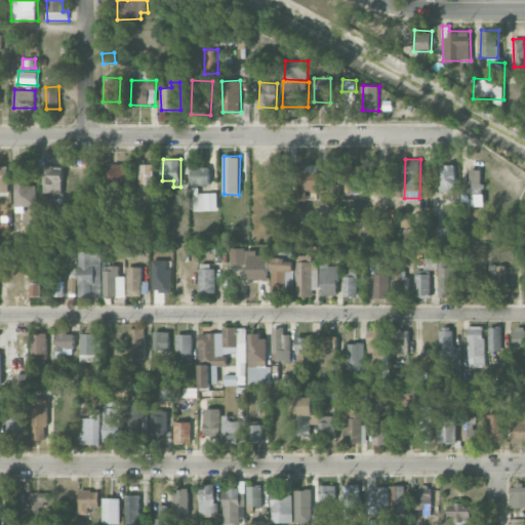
[(126,191),(126,164),(105,163),(105,190),(126,191)]
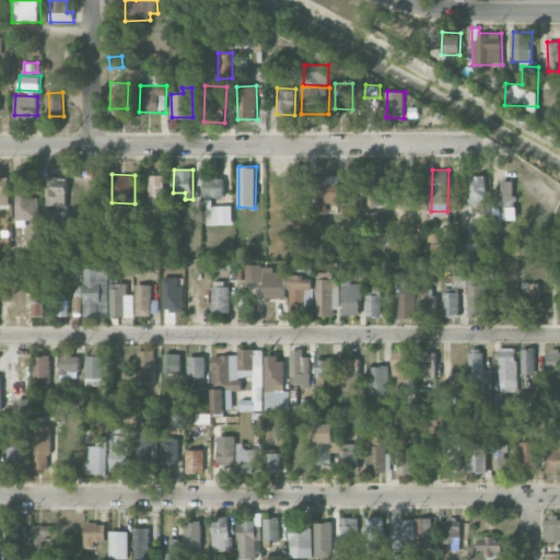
[(149,175),(149,203),(164,203),(163,175),(149,175)]
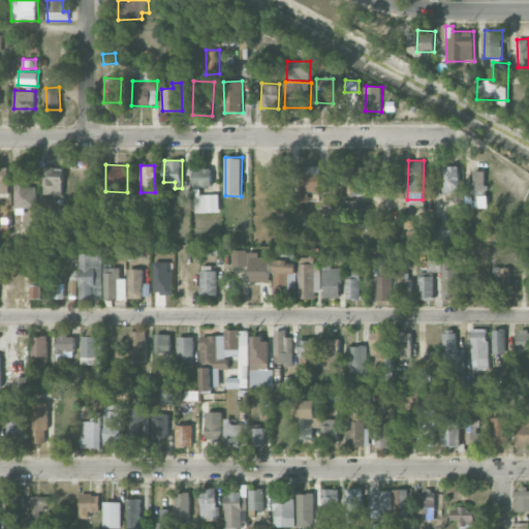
[(299,201),(308,201),(309,191),(328,192),(328,174),(321,174),(322,166),(300,165),(299,201)]
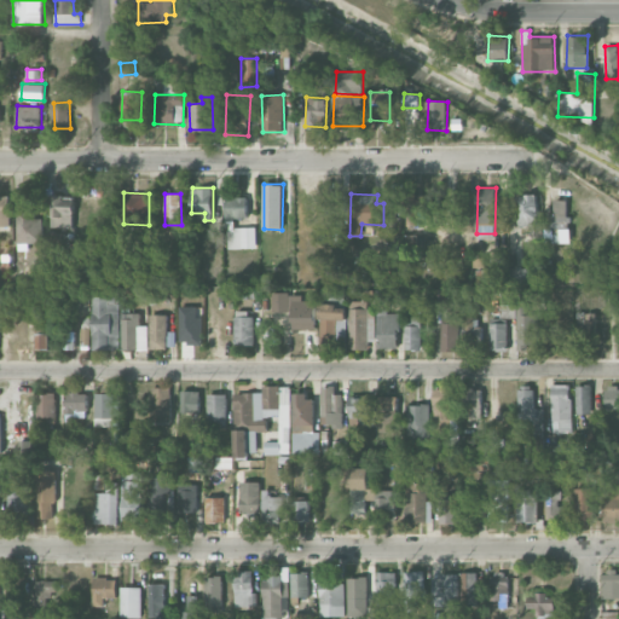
[(418,213),(428,213),(428,195),(408,195),(409,226),(420,225),(418,213)]
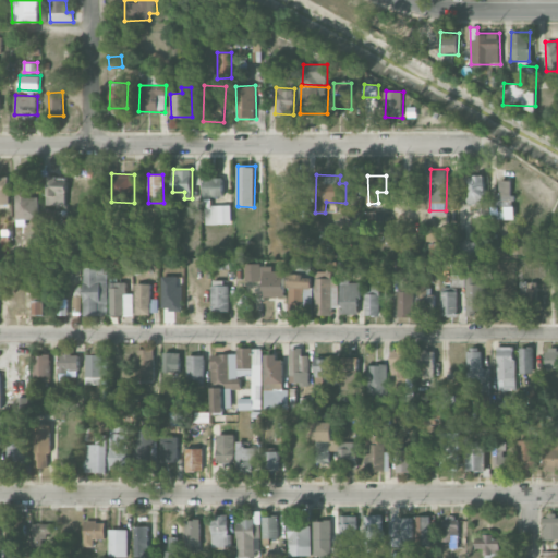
[(485,176),(466,176),(468,203),(485,203),(485,176)]
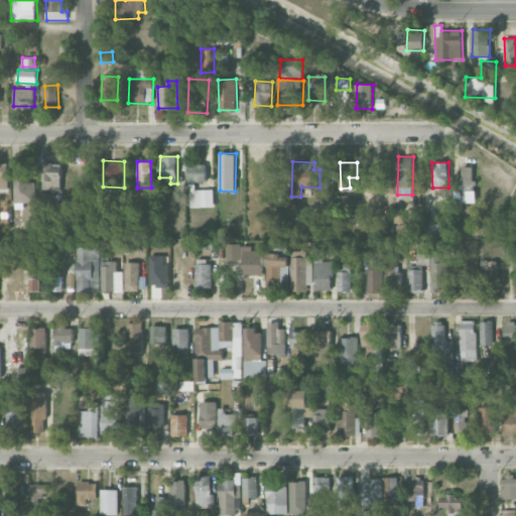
[(8,163),(0,163),(0,189),(8,190),(8,163)]
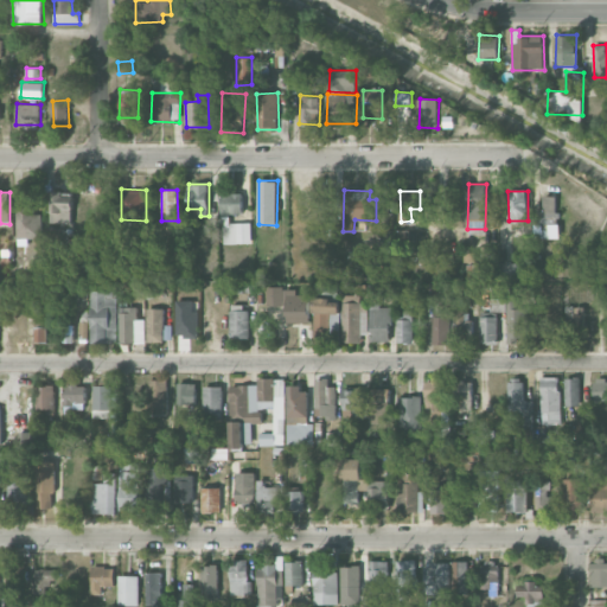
[(50,223),(72,223),(74,192),(50,192),(50,223)]
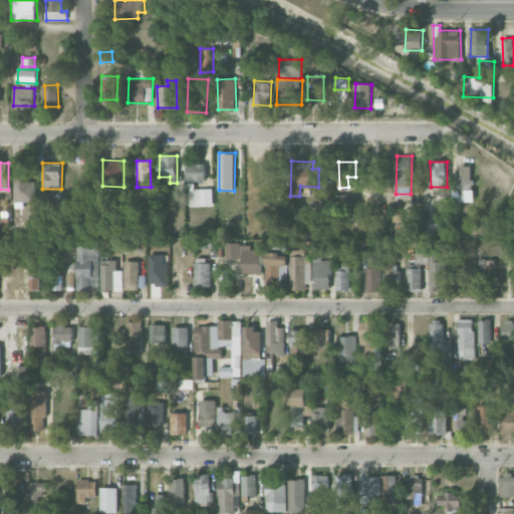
[(214,206),(214,189),(195,189),(195,182),(206,182),(206,163),(188,163),(189,207),(214,206)]
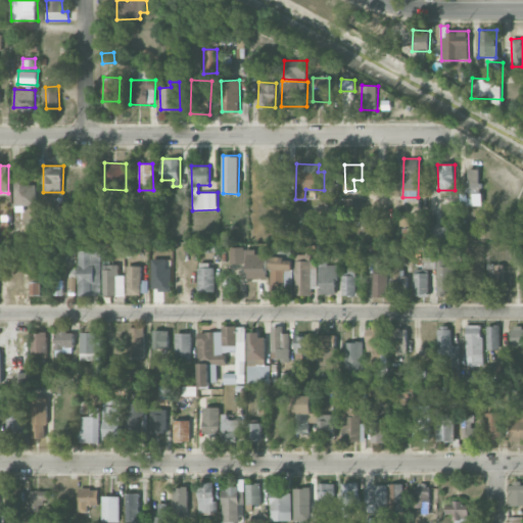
[(15,211),(24,210),(24,205),(37,205),(36,184),(30,184),(30,176),(21,176),(21,168),(13,168),(15,211)]
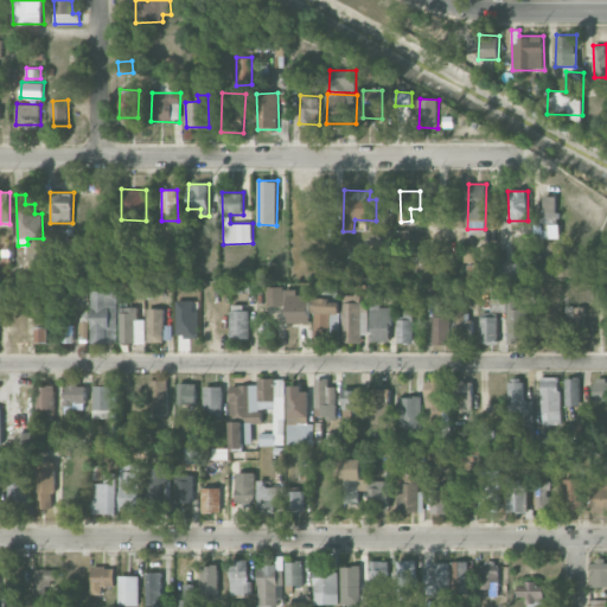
[(540,237),(558,236),(557,196),(538,196),(540,237)]
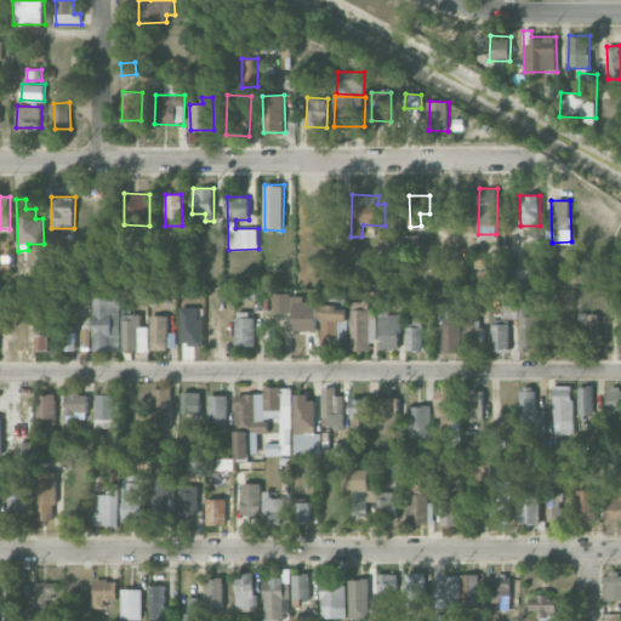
[(405,255),(425,256),(426,238),(406,235),(405,255)]
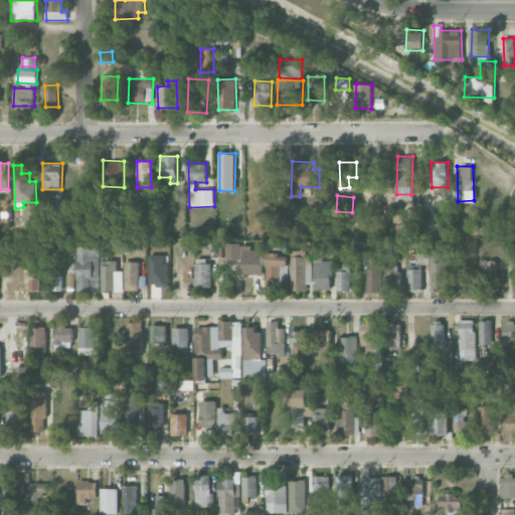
[(405,224),(395,224),(395,235),(404,236),(405,224)]
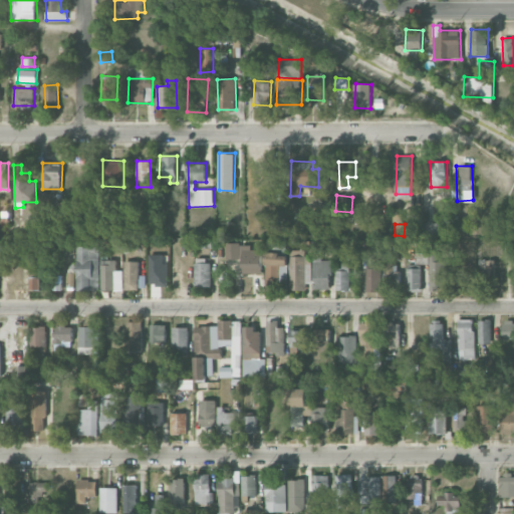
[(287,240),(266,240),(266,265),(286,265),(287,240)]
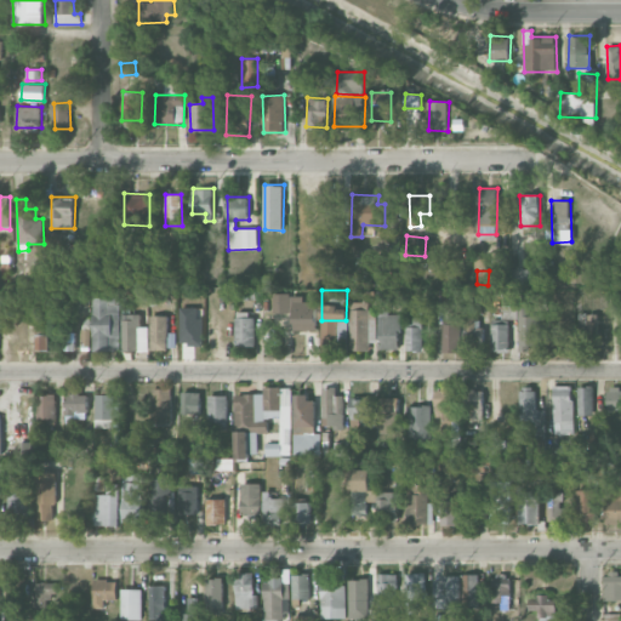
[(118,291),(92,292),(93,352),(119,351),(118,291)]
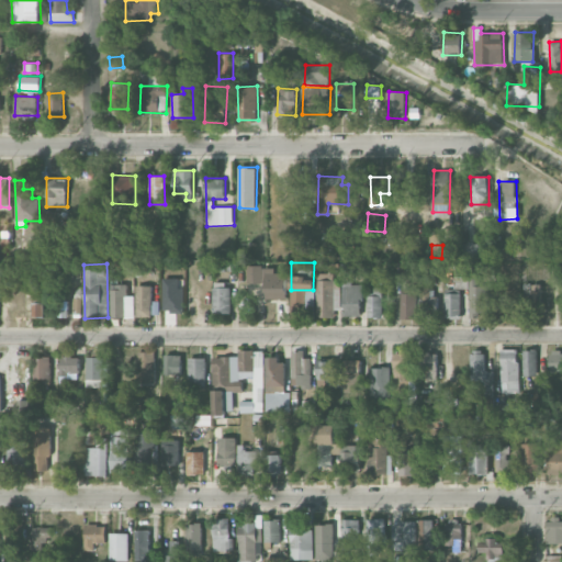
[(287,273),(274,272),(276,267),(248,266),(247,282),(266,282),(266,299),(287,300),(287,273)]
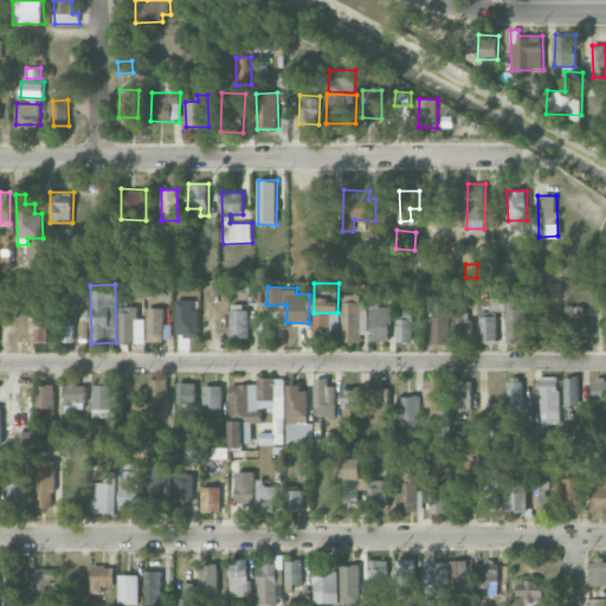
[(340,342),(363,342),(365,310),(359,310),(360,295),(342,294),(340,342)]
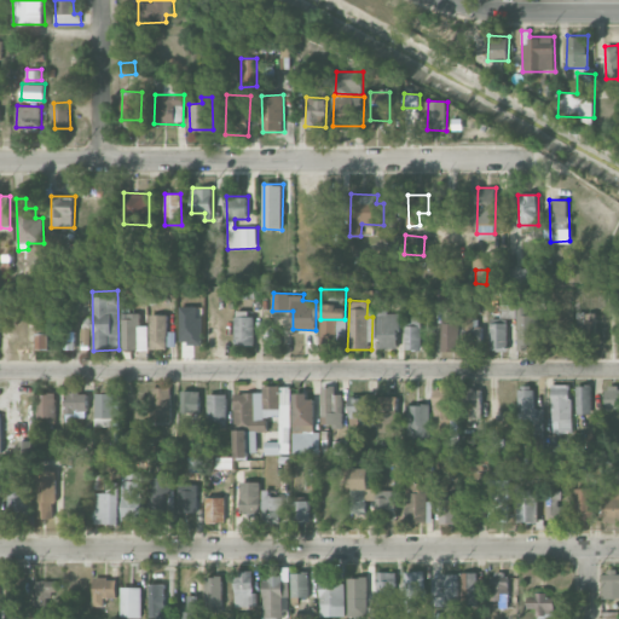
[(397,313),(387,313),(387,302),(376,302),(377,348),(398,348),(397,313)]
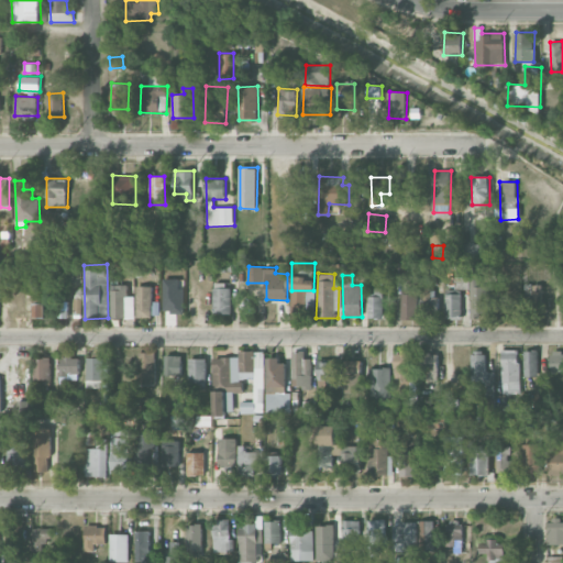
[(470,318),(485,319),(486,286),(479,286),(479,279),(471,278),(470,318)]
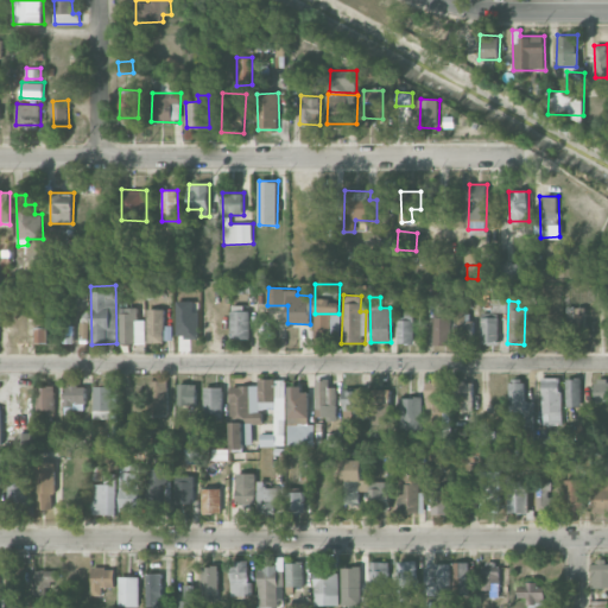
[(138,306),(119,308),(120,344),(145,343),(145,320),(138,320),(138,306)]
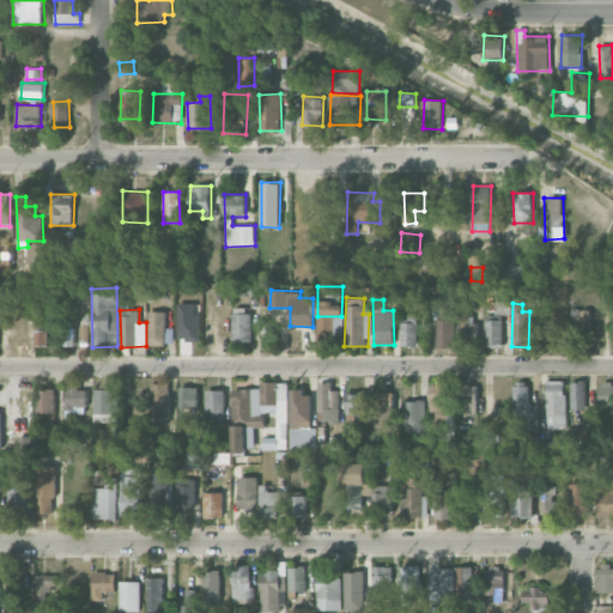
[(234,341),(252,341),(252,310),(234,309),(234,341)]
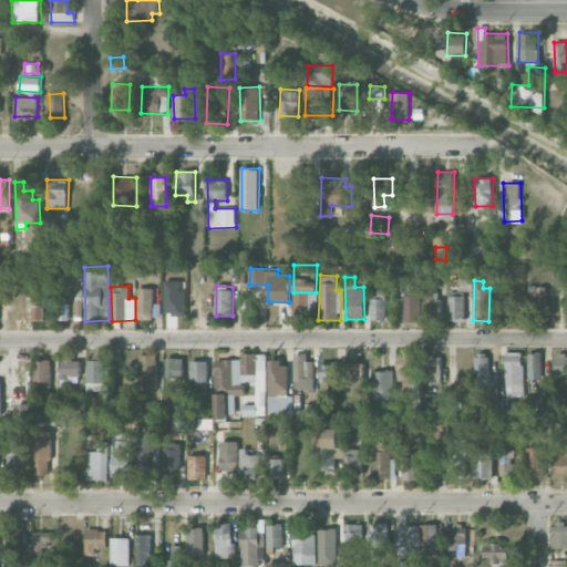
[(528,308),(546,308),(546,287),(528,286),(528,308)]
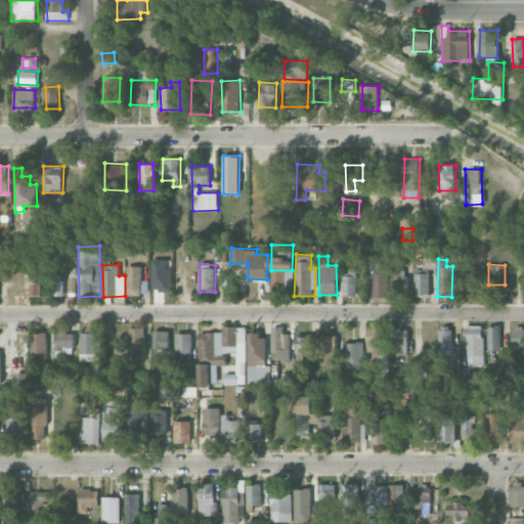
[(142,266),(127,266),(127,295),(148,295),(148,280),(142,280),(142,266)]
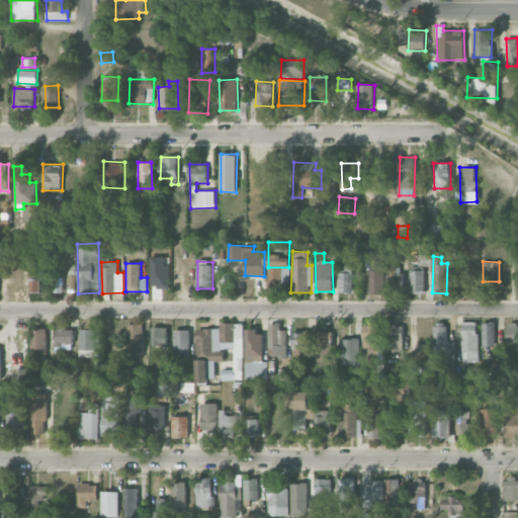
[(403,288),(404,272),(396,272),(396,265),(387,265),(386,288),(403,288)]
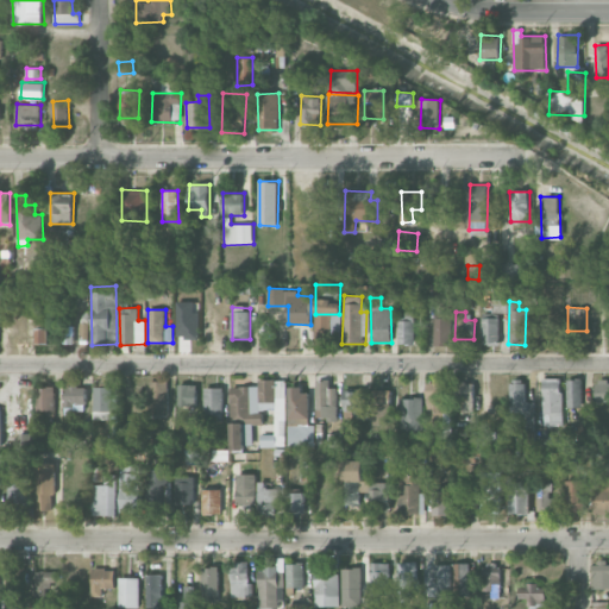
[(414,314),(399,314),(397,344),(413,344),(414,314)]
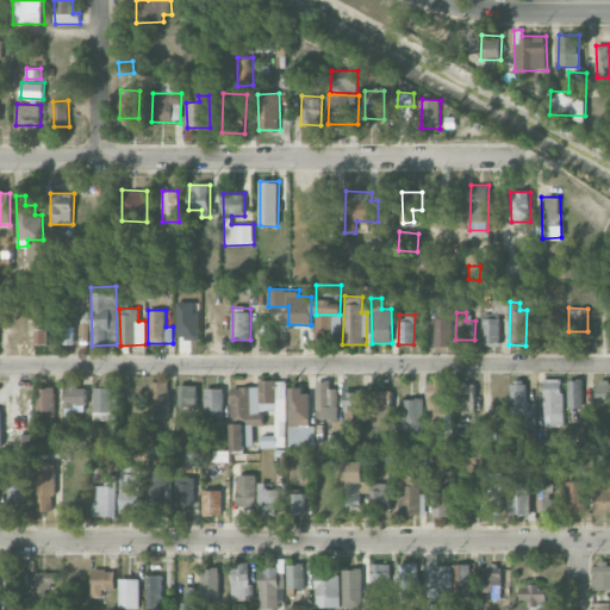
[(35,343),(48,343),(48,316),(36,316),(35,343)]
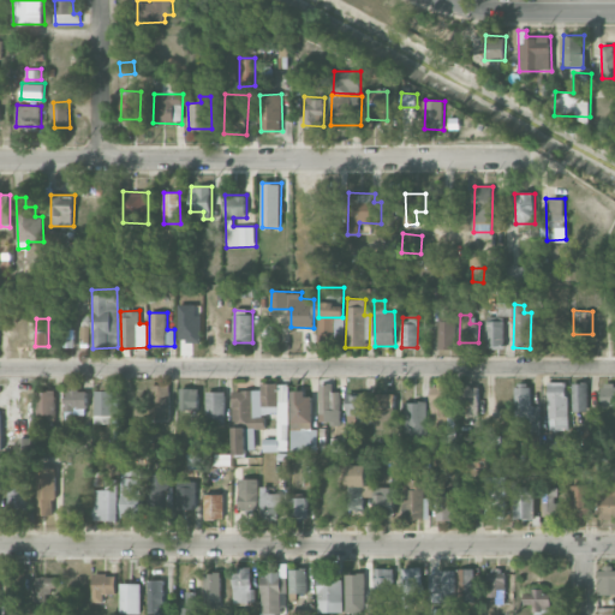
[(439,350),(455,348),(455,321),(437,321),(439,350)]
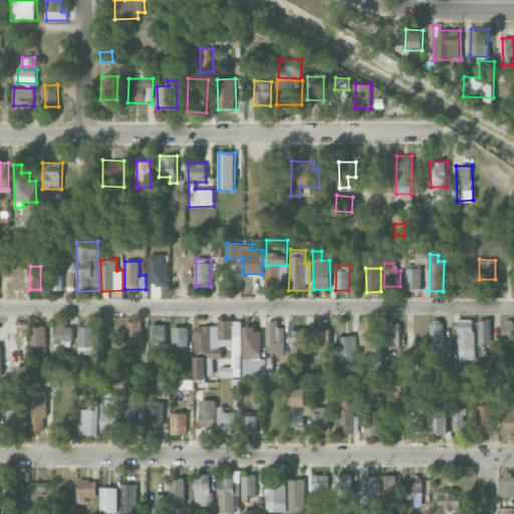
[(406,289),(421,289),(421,268),(407,268),(406,289)]
